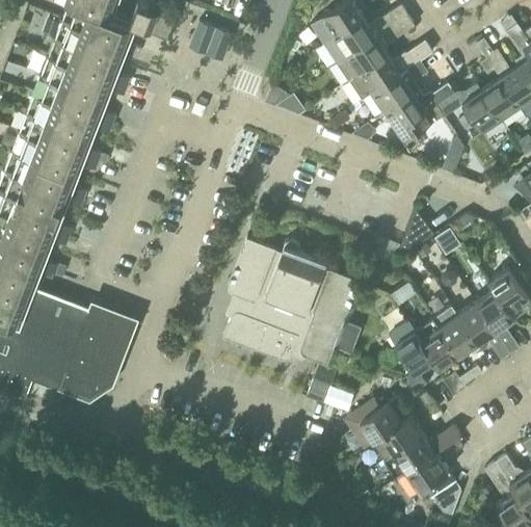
[(64,0),(106,17),(129,25),(131,18),(149,24),(145,31),(148,32),(149,28),(159,32),(157,36),(168,41),(168,40),(166,38),(176,15),(178,16),(179,15),(142,0),(137,0),(129,23),(106,14),(111,0),(64,0)]
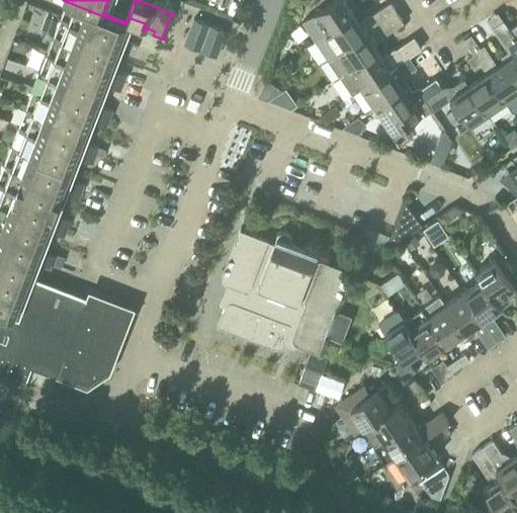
[(352,17),(340,0),(338,0),(305,23),(305,27),(311,36),(314,37),(320,33),(322,37),(352,17)]
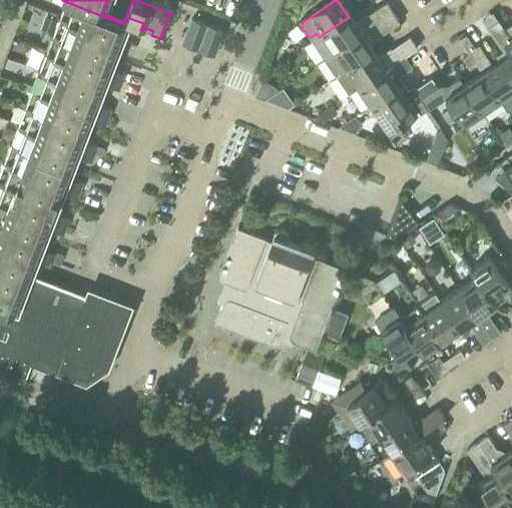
[(311,43),(323,61),(392,15),(386,6),(367,19),(365,18),(355,25),(349,17),(319,37),(311,43)]
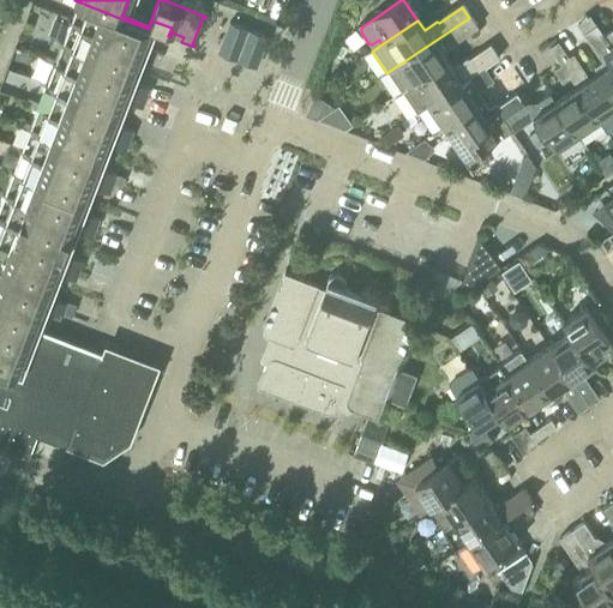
[(469,18),(386,73),(401,96),(402,95),(412,89),(448,65),(442,55),(478,30),(469,18)]
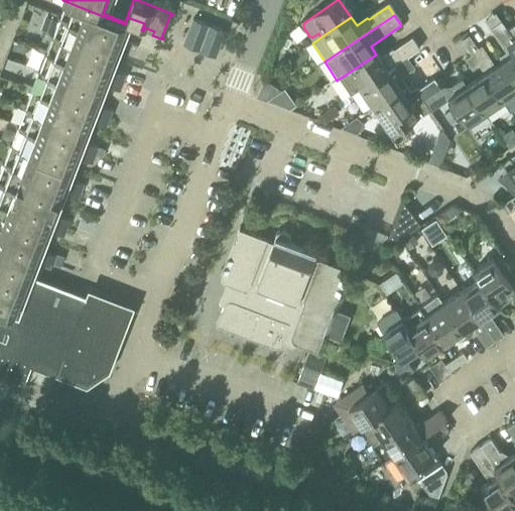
[(59,18),(0,169),(0,266),(27,278),(27,276),(33,261),(53,268),(56,260),(36,252),(44,233),(65,240),(70,224),(50,216),(58,197),(79,204),(85,187),(65,179),(73,159),(93,167),(99,150),(79,142),(87,123),(106,131),(113,114),(93,107),(101,87),(120,95),(127,78),(107,71),(119,40),(59,18)]
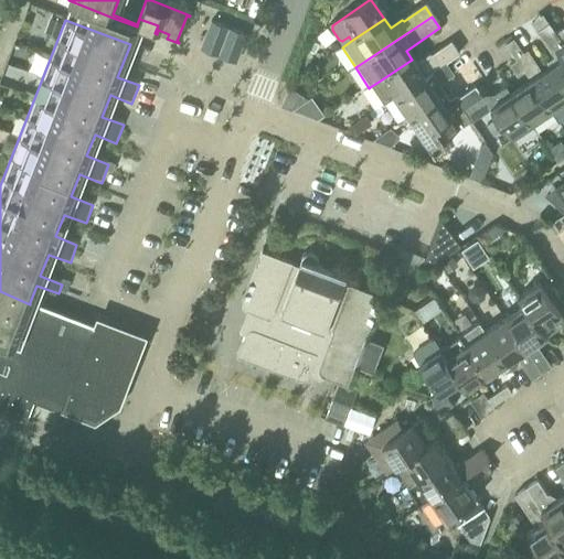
[(235,66),(247,38),(212,24),(201,53),(235,66)]
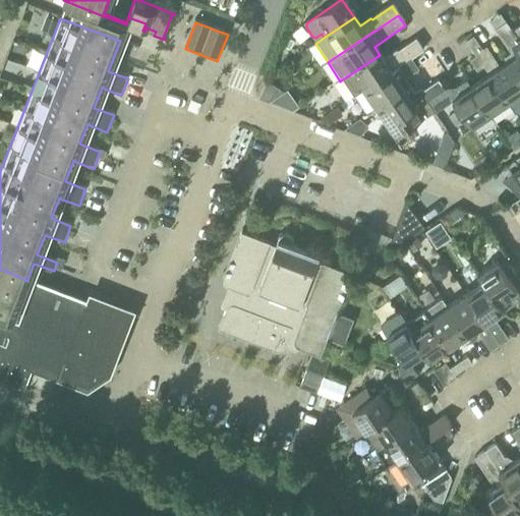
[(519,43),(519,44),(517,42),(518,41),(512,32),(511,33),(505,22),(494,30),(509,54),(502,58),(506,64),(507,63),(519,82),(519,43)]
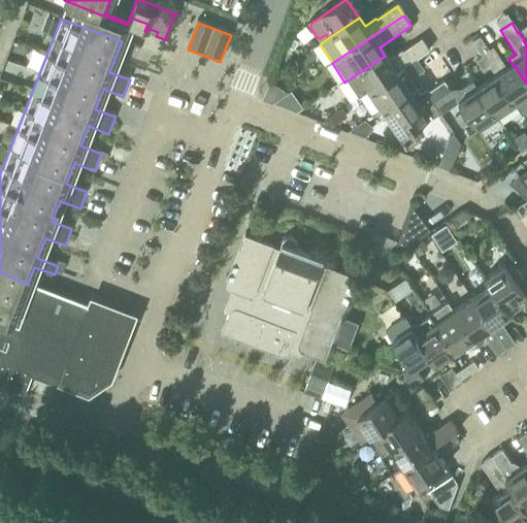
[(479,38),(470,42),(481,58),(482,57),(488,66),(487,67),(494,77),(495,76),(505,69),(491,48),(487,52),(479,38)]
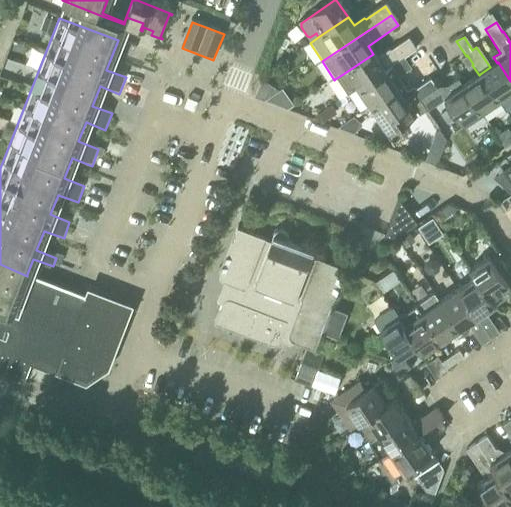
[(408,39),(377,60),(385,72),(395,65),(416,51),(408,39)]
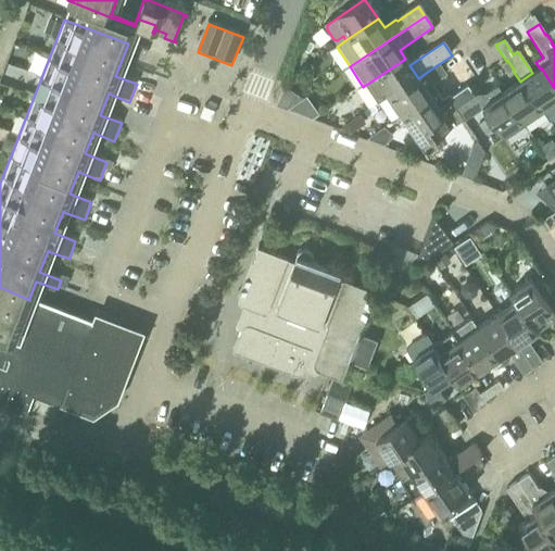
[(405,59),(373,80),(364,86),(377,107),(386,100),(418,78),(410,65),(405,59)]
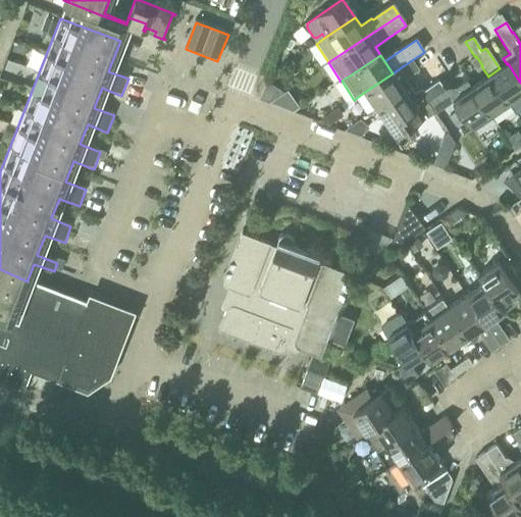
[(476,56),(475,57),(469,61),(476,70),(481,66),(482,65),(476,56)]
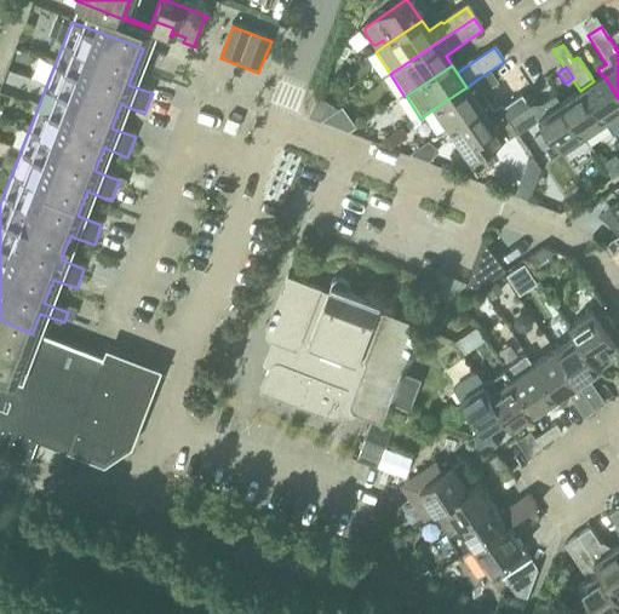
[(479,79),(466,87),(430,112),(446,133),(487,104),(481,96),(498,84),(489,72),(479,79)]
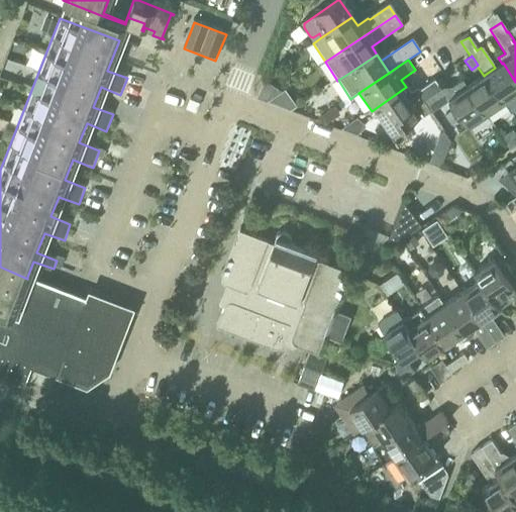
[(485,75),(505,105),(515,97),(515,82),(503,63),(502,64),(495,68),(485,75)]
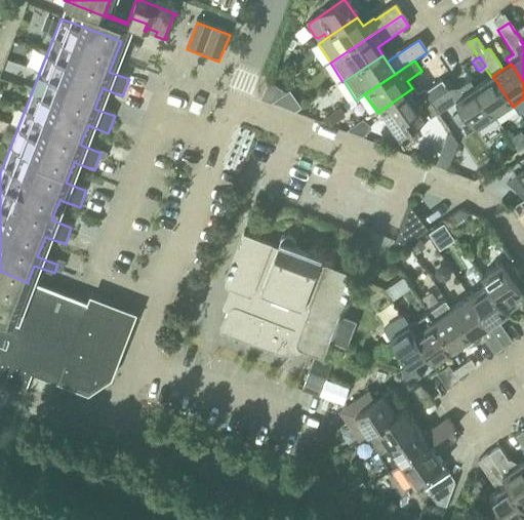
[(474,88),(494,119),(513,107),(492,76),(491,77),(474,88)]
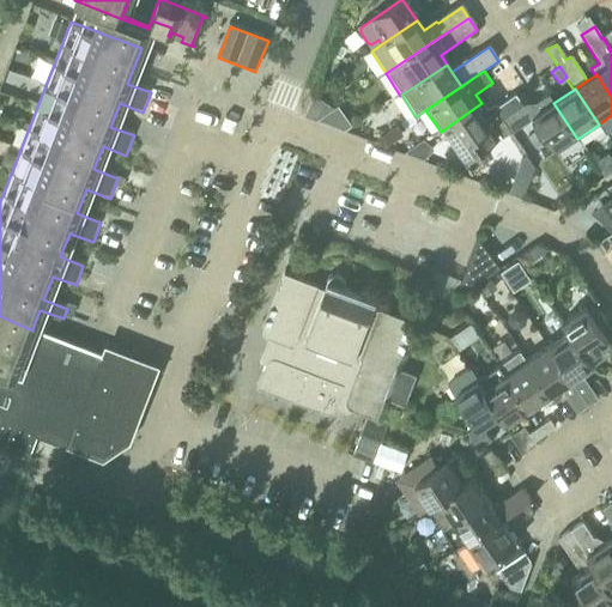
[(509,132),(508,128),(502,120),(521,107),(521,105),(515,96),(489,114),(482,103),(441,132),(462,164),(509,132)]
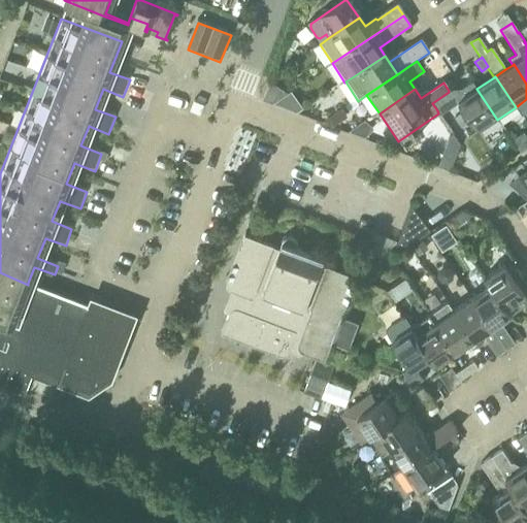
[(438,113),(440,117),(459,104),(478,133),(497,120),(476,89),(475,90),(471,84),(453,96),(450,91),(450,92),(449,91),(449,92),(432,103),(437,110),(438,113)]
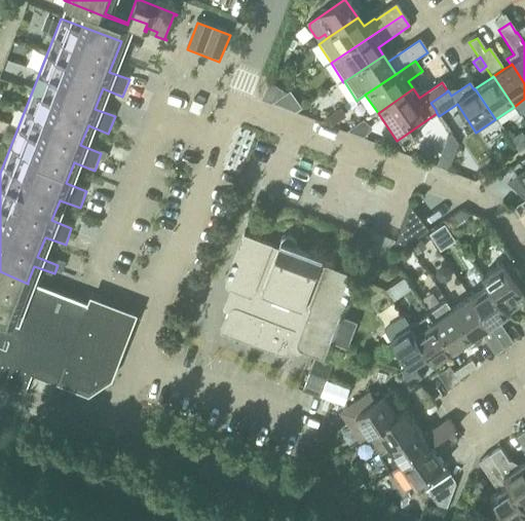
[(273,91),(267,88),(261,103),(268,105),(273,91)]
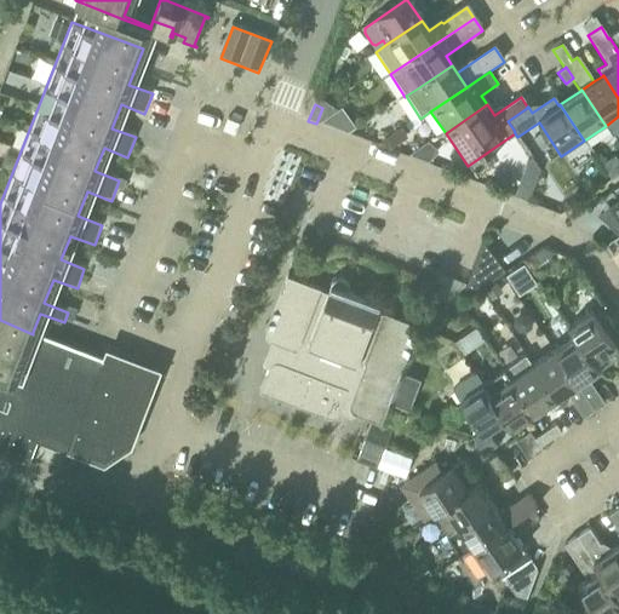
[(227,120),(227,121),(223,131),(234,135),(238,124),(227,120)]
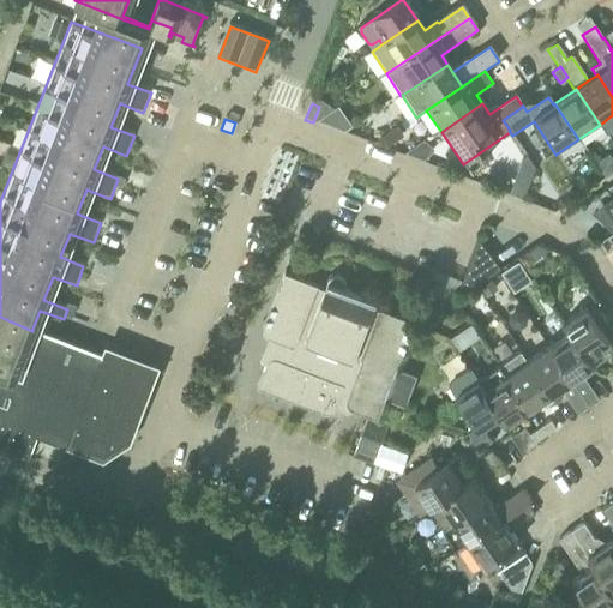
[(434,154),(424,144),(406,157),(424,164),(434,154)]
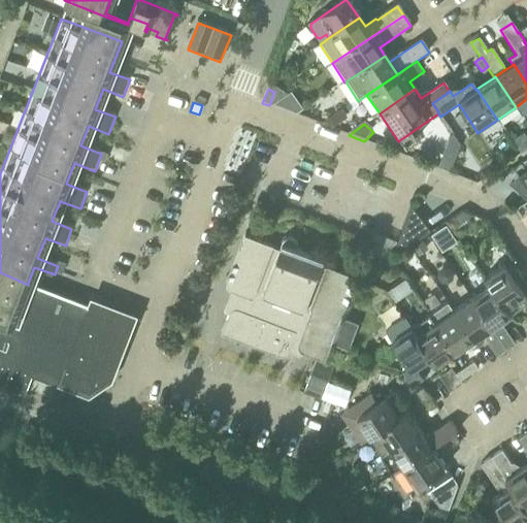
[(526,200),(526,199),(526,159),(525,160),(526,162),(526,171),(523,175),(513,187),(526,200)]
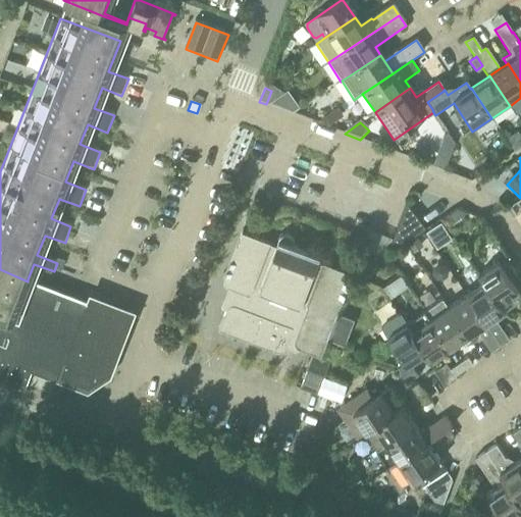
[(520,197),(520,198),(509,207),(515,216),(520,211),(520,197)]
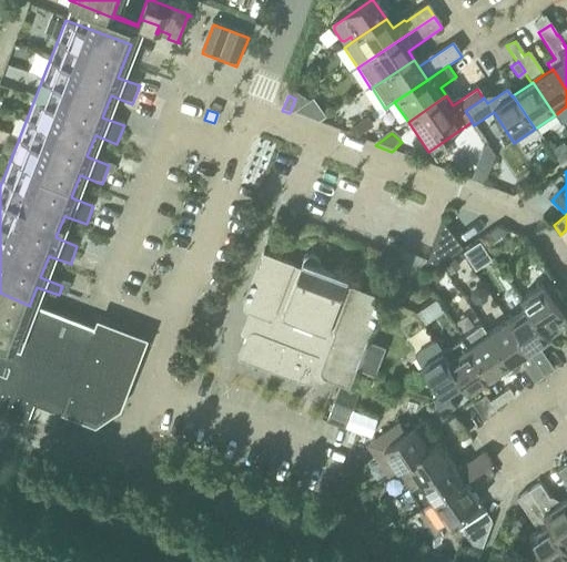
[(443,227),(426,274),(432,276),(463,255),(443,227)]
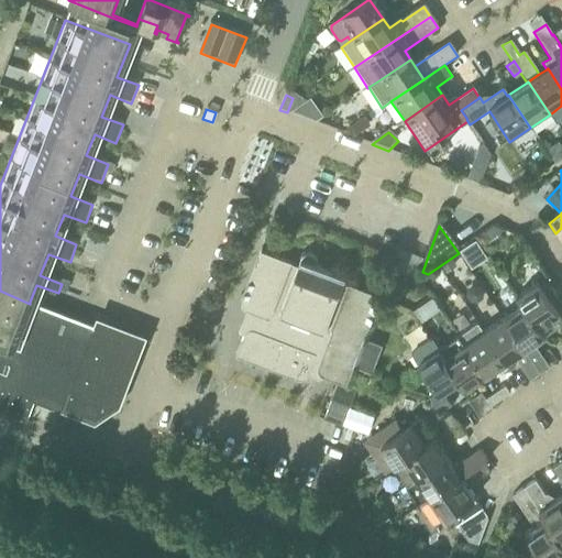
[(316,267),(316,266),(316,264),(317,263),(316,262),(316,261),(316,260),(315,259),(315,258),(313,256),(312,256),(310,255),(309,255),(308,255),(306,255),(304,256),(302,258),(301,259),(300,260),(298,267),(260,253),(241,302),(241,304),(241,305),(241,306),(241,307),(241,308),(242,309),(243,310),(244,310),(245,312),(260,317),(254,331),(253,331),(252,331),(251,331),(250,331),(249,332),(246,334),(245,335),(245,336),(237,358),(297,381),(299,382),(301,382),(304,381),(305,380),(306,380),(307,379),(307,378),(308,376),(311,365),(318,368),(318,370),(318,371),(318,372),(318,373),(319,374),(319,375),(320,376),(321,378),(346,387),(381,298),(343,284),(345,279),(316,267)]
